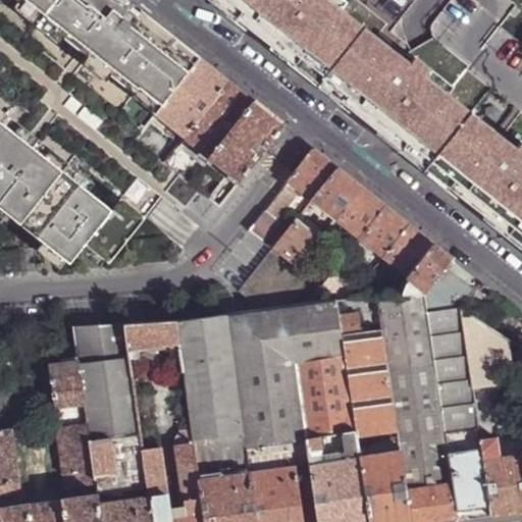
[(82,242),(106,261),(162,190),(184,207),(197,190),(190,185),(179,176),(136,142),(149,125),(156,117),(200,61),(122,0),(0,0),(0,209),(66,262),(82,242)]
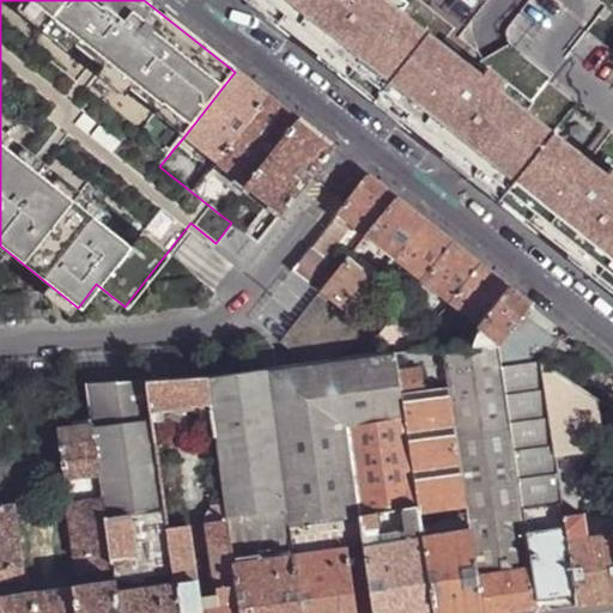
[(248,0),(247,4),(315,58),(612,296),(612,170),(611,174),(586,153),(581,159),(523,114),(496,92),(503,83),(487,71),(485,73),(471,61),(459,76),(448,67),(455,59),(399,13),(381,0),(248,0)]
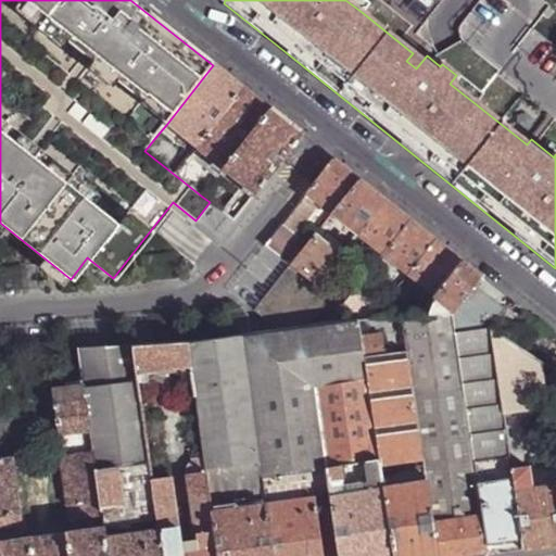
[(363,0),(345,0),(362,12),(368,4),(363,0)]
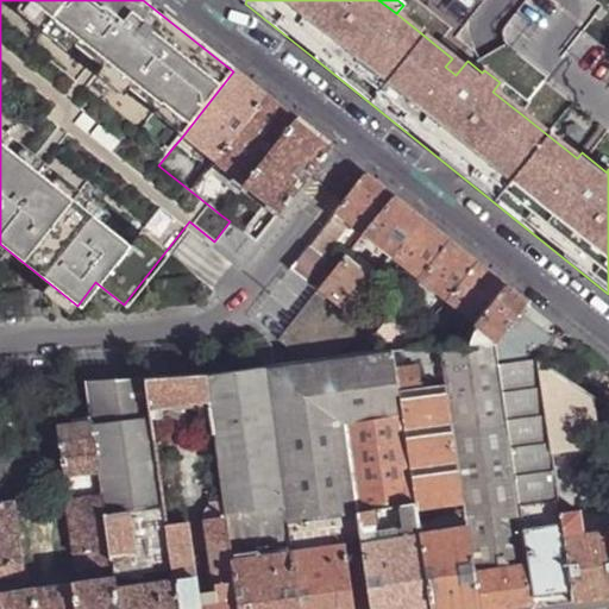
[(246,82),(233,71),(182,137),(215,163),(267,98),(246,82)]
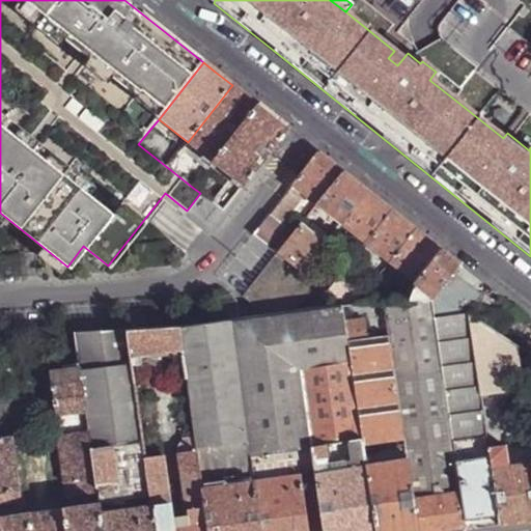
[(436,72),(429,80),(453,99),(460,91),(436,72)]
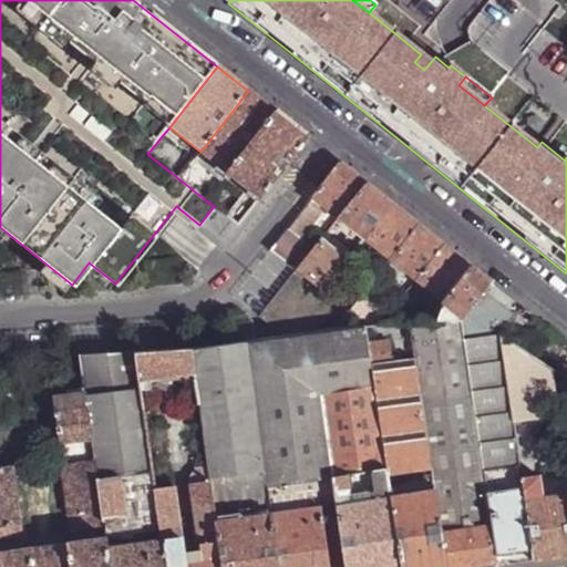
[(260,100),(248,91),(200,152),(227,173),(275,112),(260,100)]
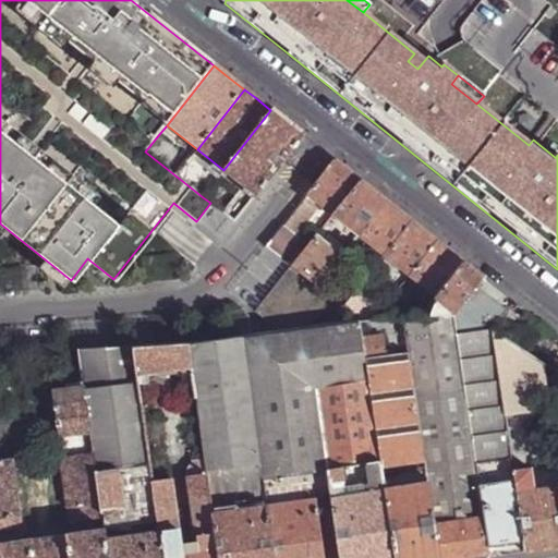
[(283,120),(270,110),(223,170),(244,186),(255,195),(303,134),(283,120)]
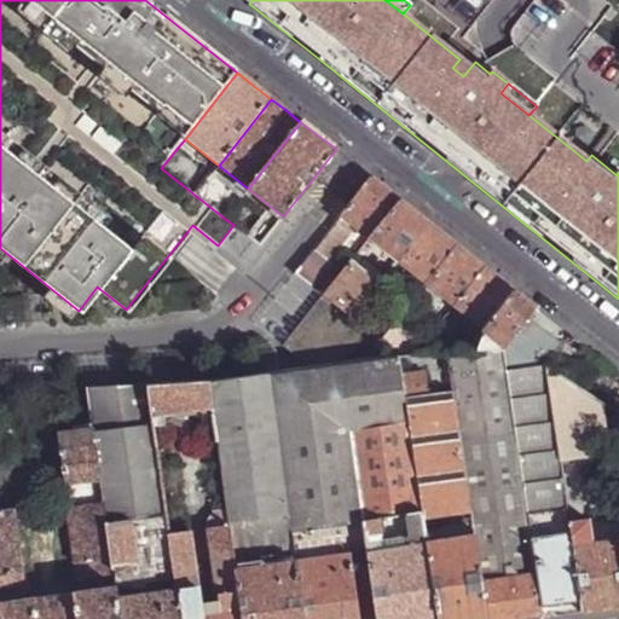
[(219,166),(185,139),(177,149),(210,175),(219,166)]
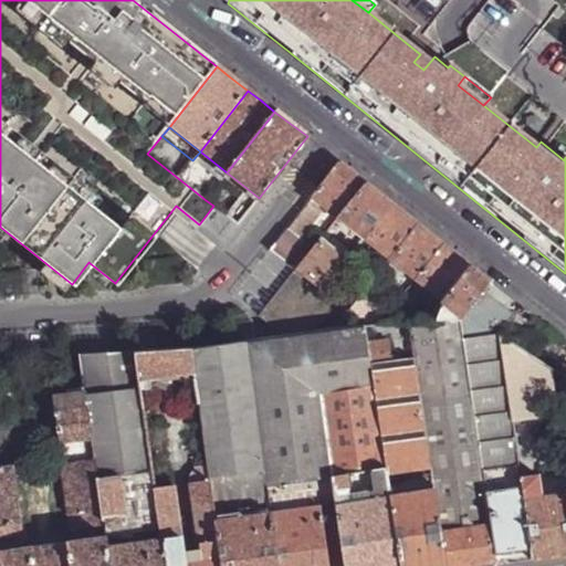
[(305,232),(325,208),(338,218),(366,184),(353,173),(339,163),(293,222),(305,232)]
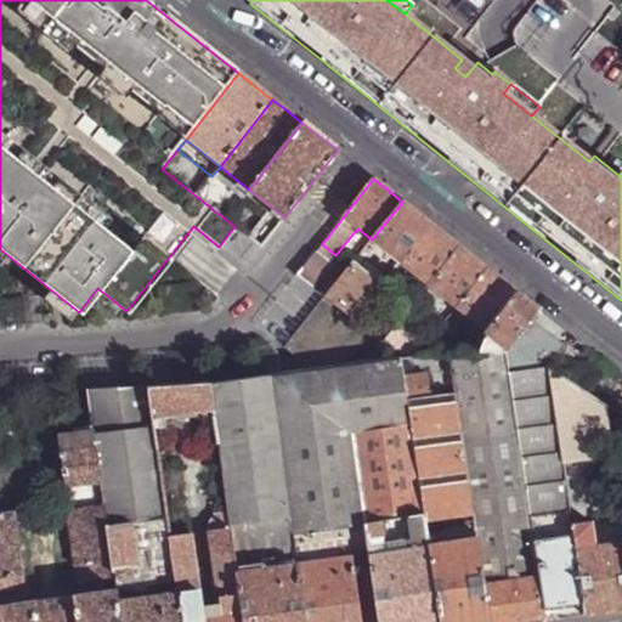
[(226,220),(236,207),(224,198),(214,210),(226,220)]
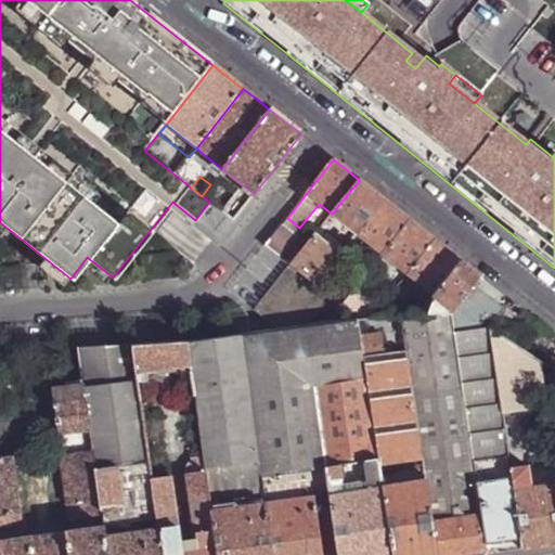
[(370,189),(359,180),(332,214),(352,230),(358,234),(385,201),(370,189)]
